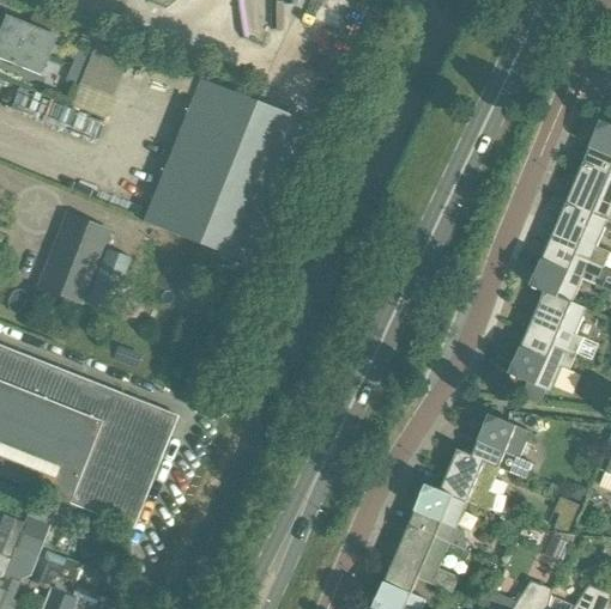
[(2,16),(0,22),(0,37),(46,55),(54,36),(2,16)]
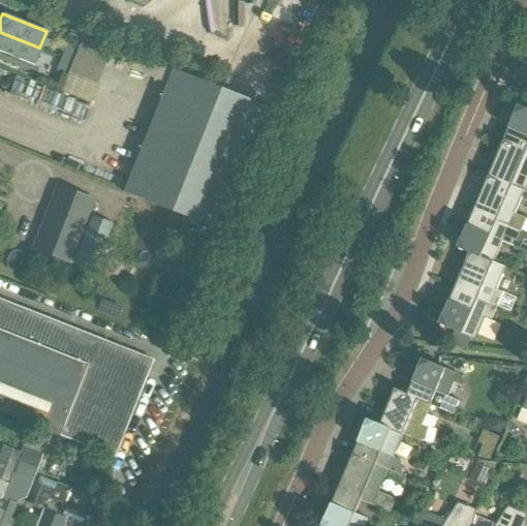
[(0,52),(33,65),(39,48),(0,32),(0,52)]
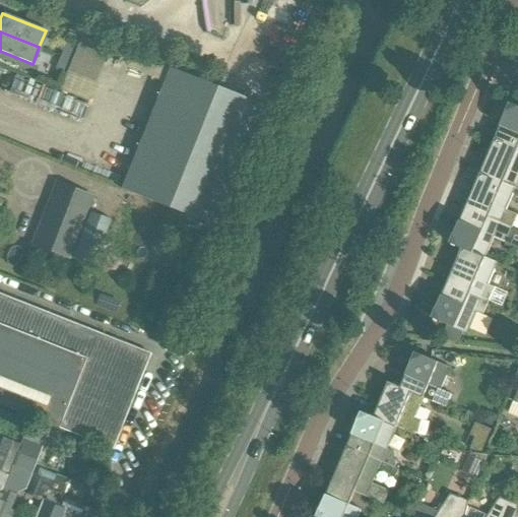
[(107,44),(78,34),(64,69),(93,80),(107,44)]
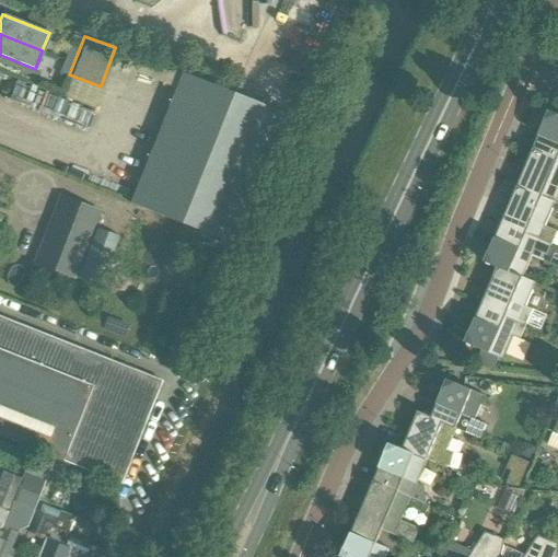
[(183,72),(132,198),(130,202),(230,243),(282,113),(183,72)]
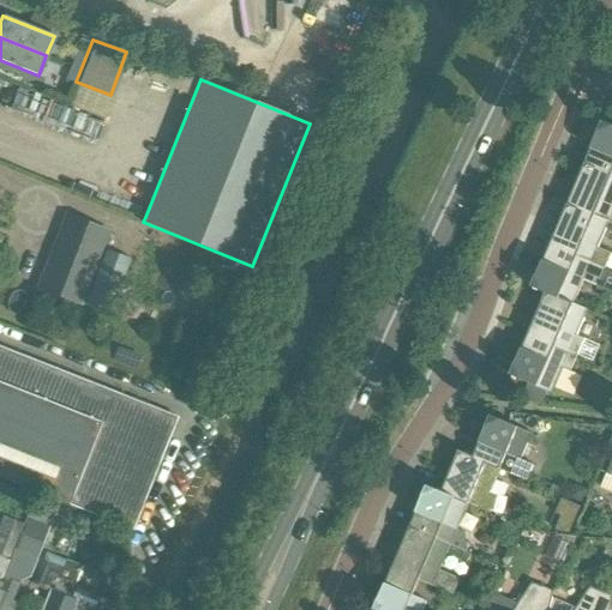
[(19,84),(12,101),(52,116),(59,98),(19,84)]
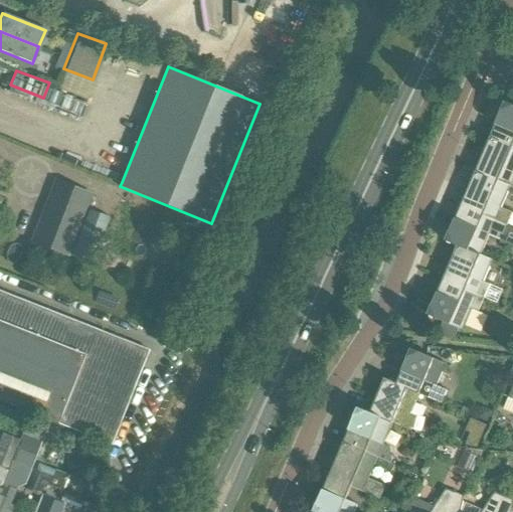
[(489,136),(512,146),(512,105),(503,101),(489,136)]
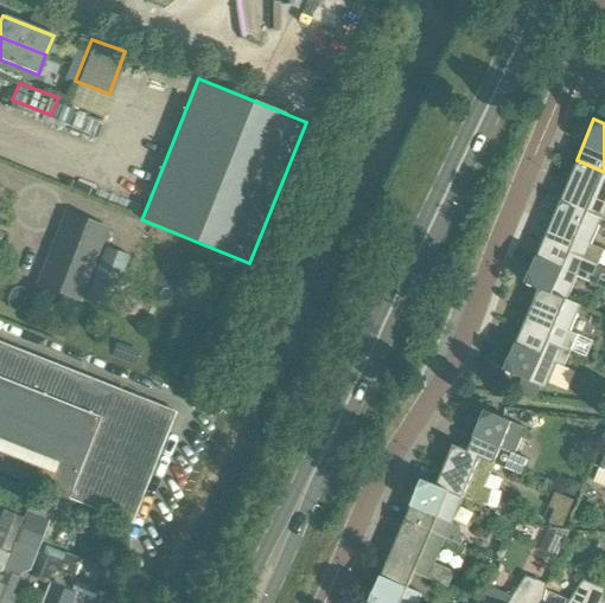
[(559,200),(599,218),(599,217),(604,218),(604,172),(577,160),(559,200)]
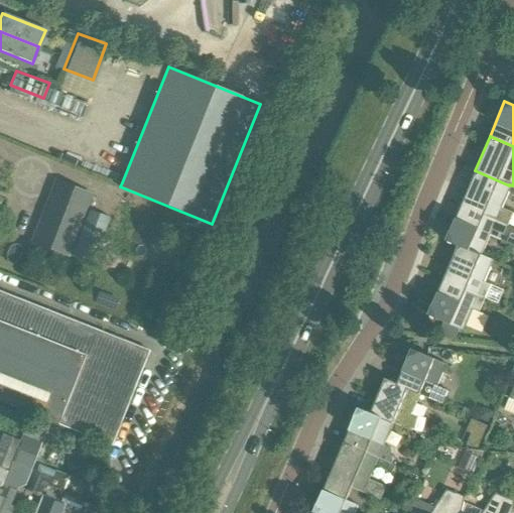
[(509,185),(475,170),(460,205),(507,225),(512,213),(500,207),(509,185)]
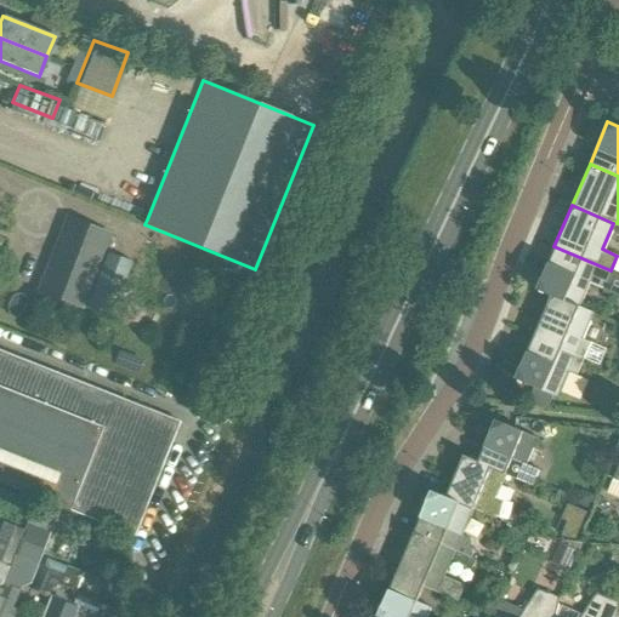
[(80,308),(109,230),(63,212),(33,290),(80,308)]
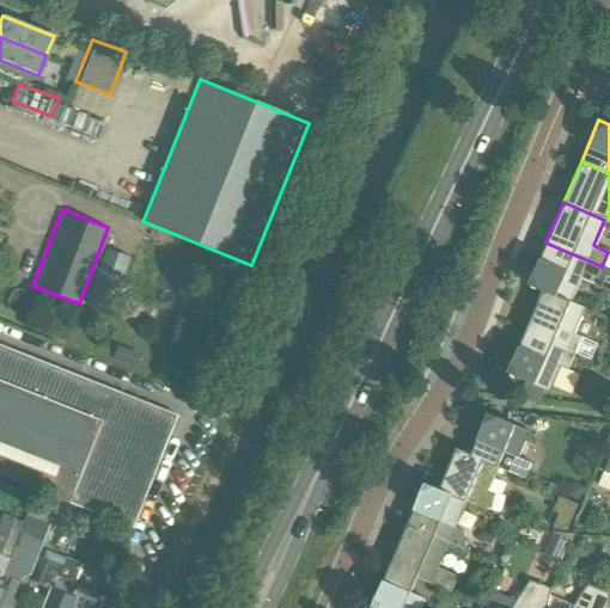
[(86,295),(109,305),(132,252),(108,243),(86,295)]
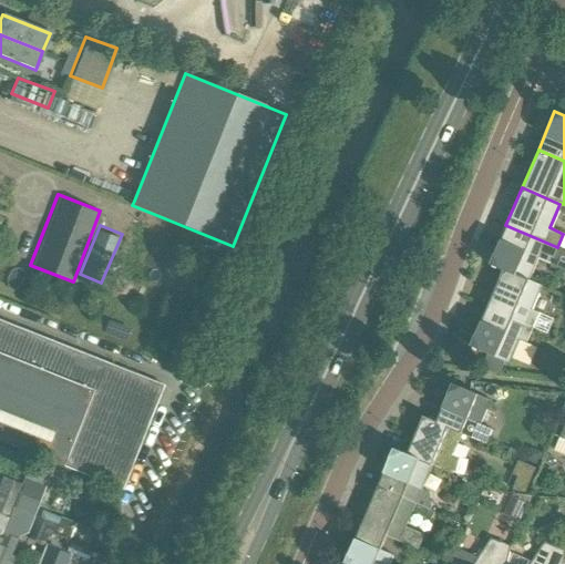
[(490,264),(502,269),(503,269),(541,285),(541,284),(527,278),(537,255),(551,260),(557,247),(505,225),(490,264)]
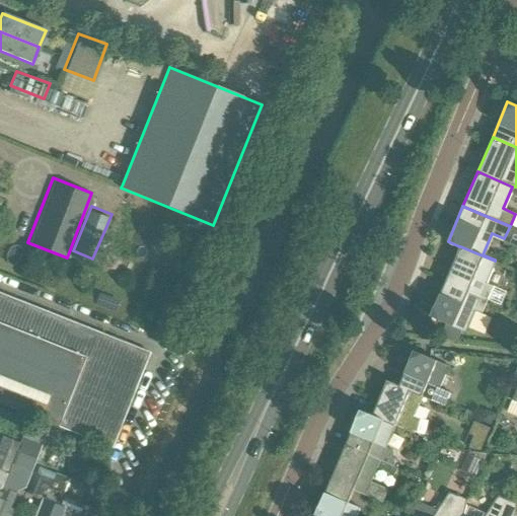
[(460,246),(459,246),(445,281),(486,298),(491,285),(486,283),(495,261),(460,246)]
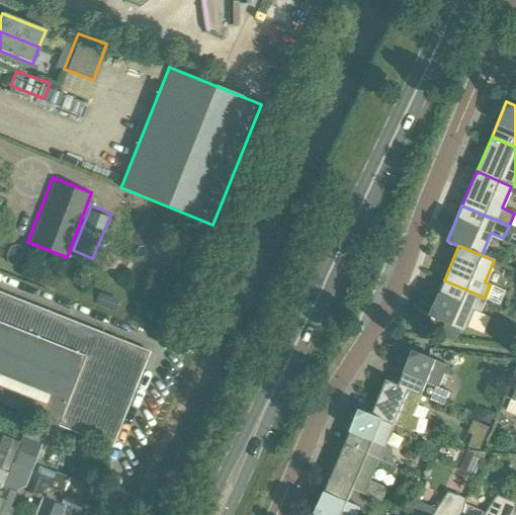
[(485,297),(444,280),(429,316),(463,330),(474,308),(480,310),(485,297)]
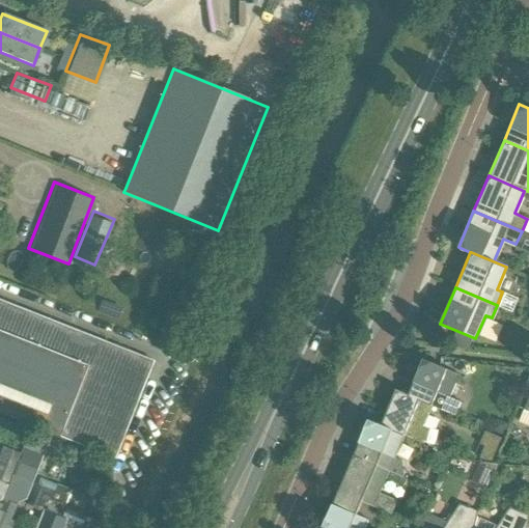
[(151,361),(0,301),(0,415),(113,460),(151,361)]
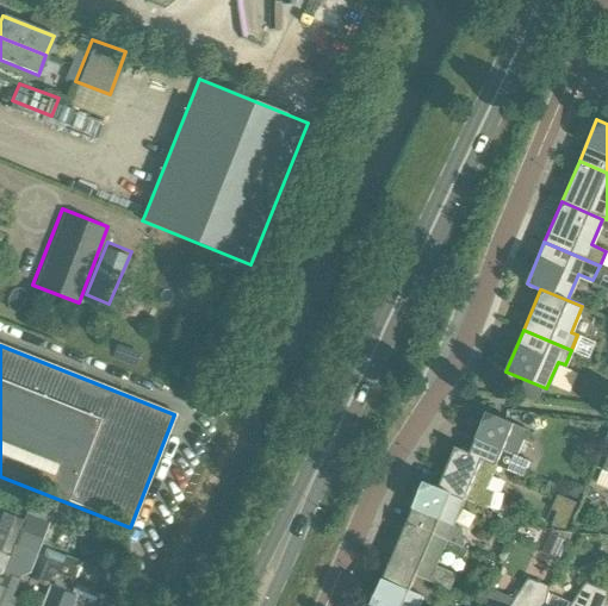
[(469,453),(496,464),(495,464),(522,475),(527,460),(516,456),(527,429),(486,412),(469,453)]
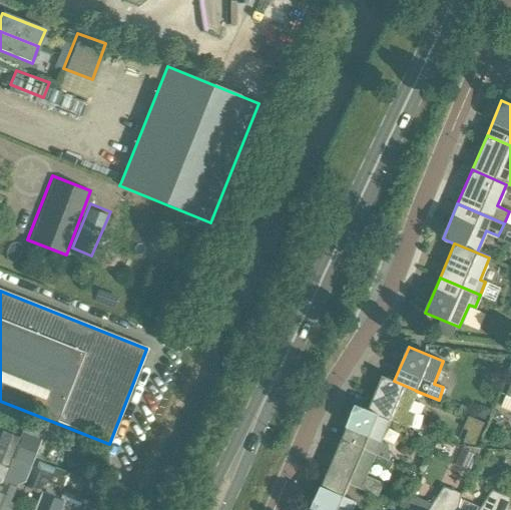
[(368,411),(390,420),(391,419),(408,427),(414,414),(408,411),(416,391),(417,391),(394,381),(383,376),(368,410),(368,411)]
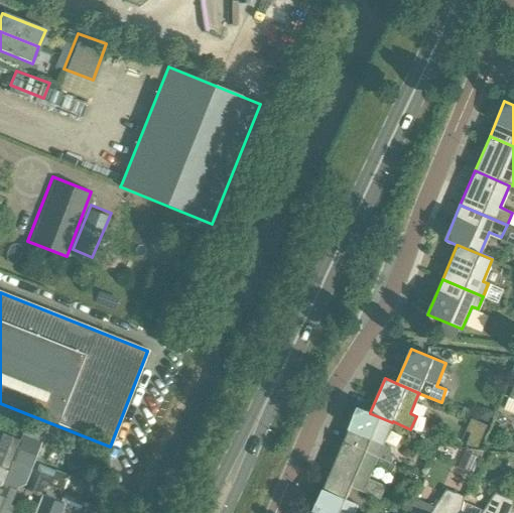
[(343,442),(378,457),(391,462),(390,446),(383,443),(392,422),(370,413),(370,412),(358,407),(343,442)]
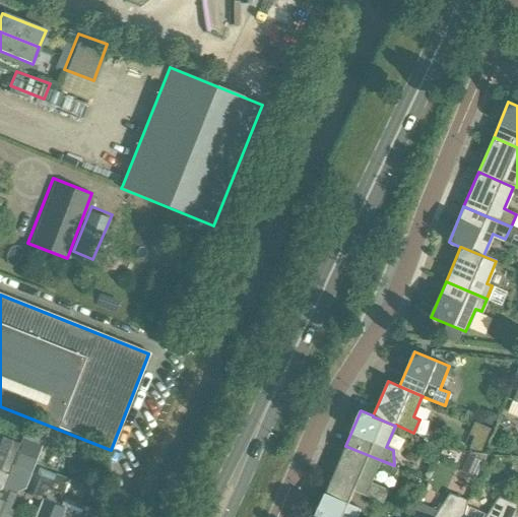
[(479,419),(472,442),(487,446),(494,424),(479,419)]
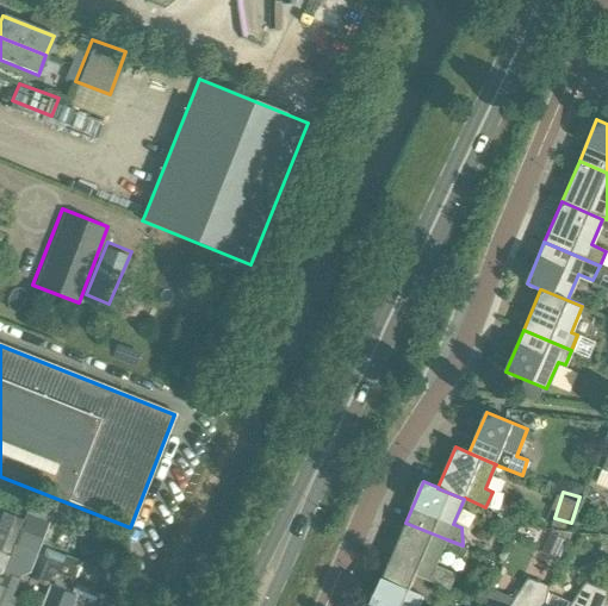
[(0,553),(10,556),(4,572),(14,576),(26,570),(47,522),(25,513),(13,542),(12,541),(22,518),(0,510),(0,553)]
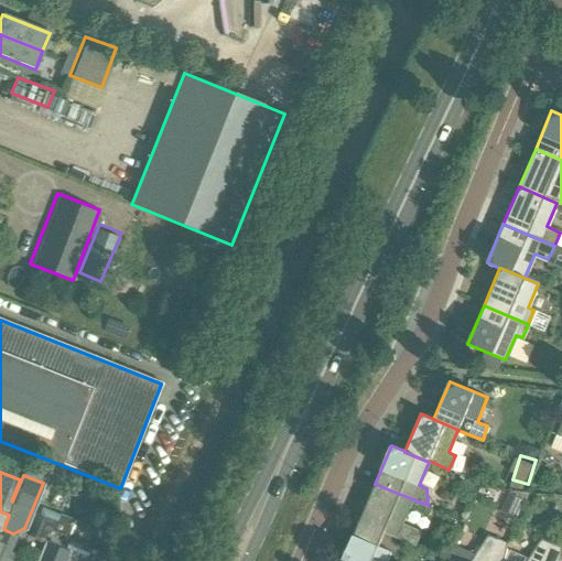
[(359,521),(384,532),(385,531),(414,545),(421,529),(403,521),(410,507),(428,516),(431,507),(428,505),(413,499),(375,484),(359,521)]
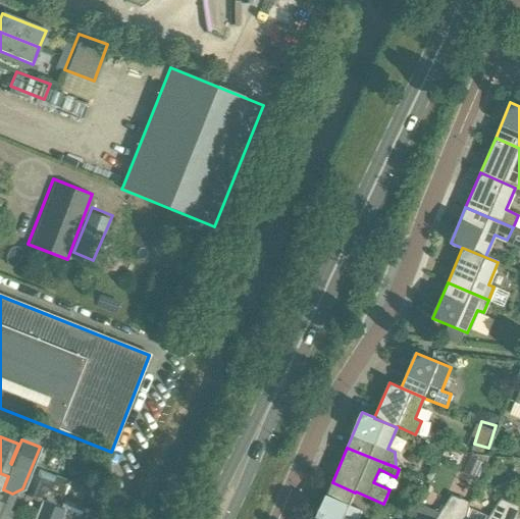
[(0,495),(1,496),(3,489),(8,476),(0,473),(0,495)]
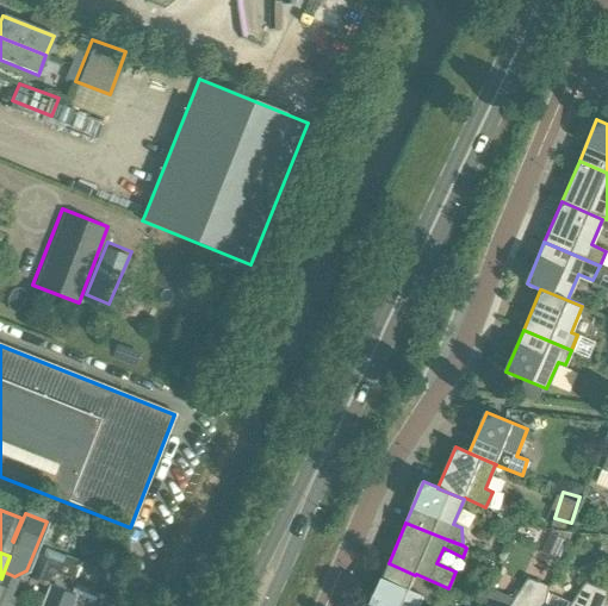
[(43,555),(36,576),(43,580),(47,581),(51,572),(76,582),(68,603),(70,604),(76,605),(84,605),(97,573),(99,567),(95,566),(62,554),(60,562),(43,555)]
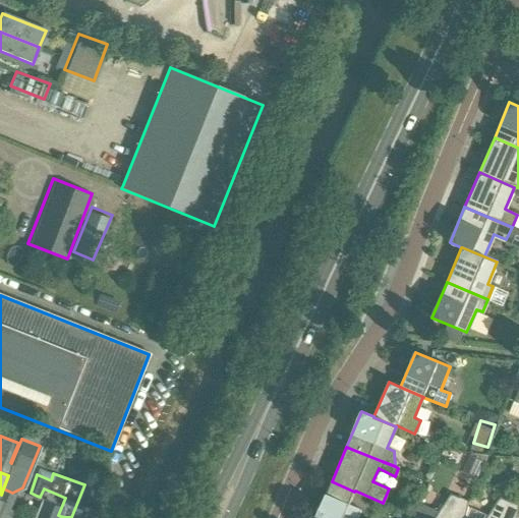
[(354,492),(332,481),(316,517),(319,517),(356,517),(361,509),(349,504),(354,492)]
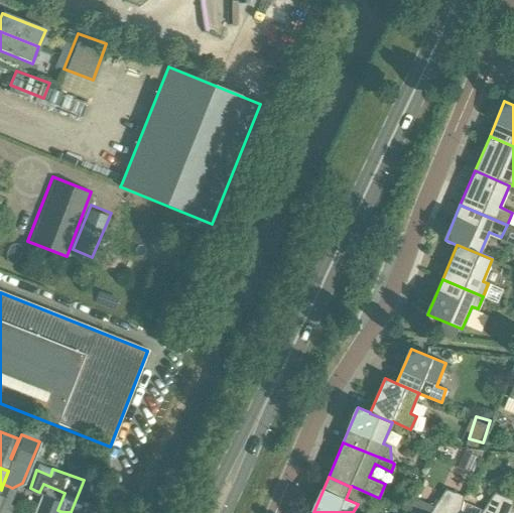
[(0,512),(12,512),(15,506),(8,503),(14,489),(12,488),(3,484),(1,490),(0,489),(0,512)]
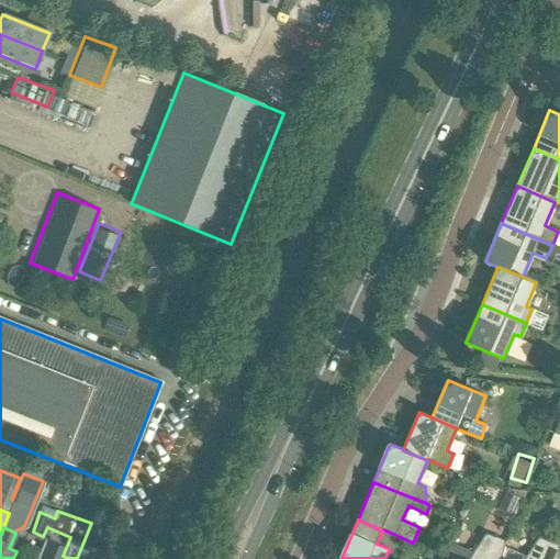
[(452,541),(447,555),(445,558),(500,558),(501,558),(506,540),(485,532),(473,550),(452,541)]
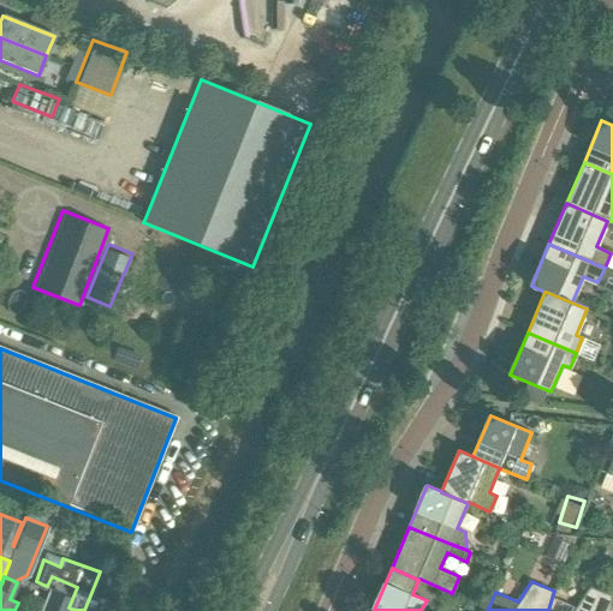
[(547,610),(607,610),(612,594),(590,586),(572,610),(549,610),(548,610),(547,610)]
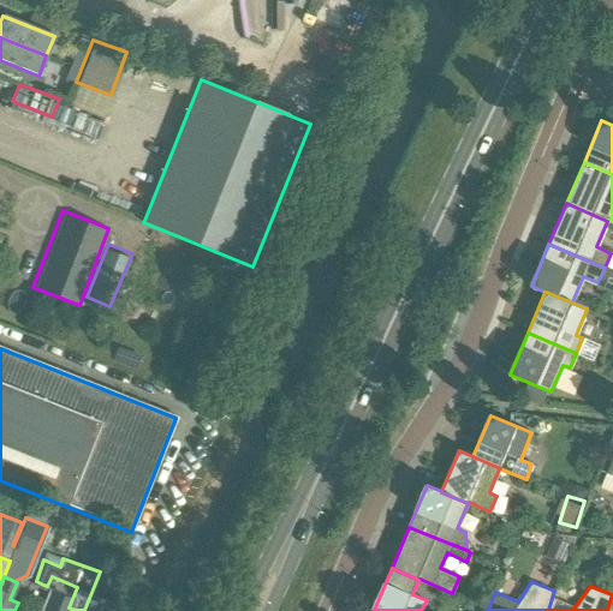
[(66,610),(71,598),(42,587),(34,610),(66,610)]
